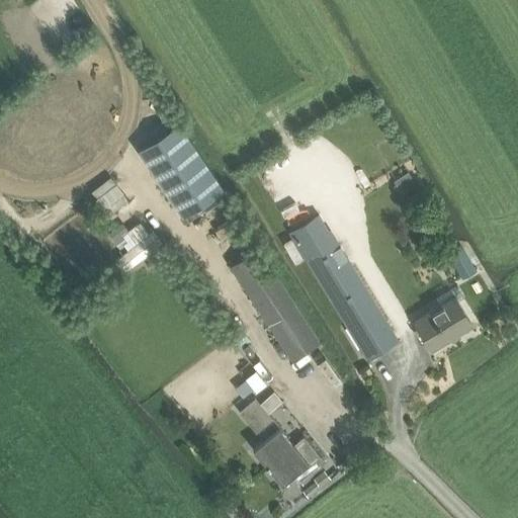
[(178,121),(139,149),(184,216),(224,188),(178,121)]
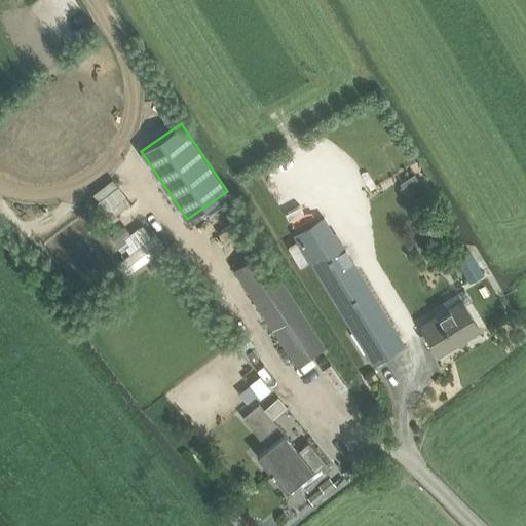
[(414,174),(401,182),(409,196),(422,188),(414,174)]
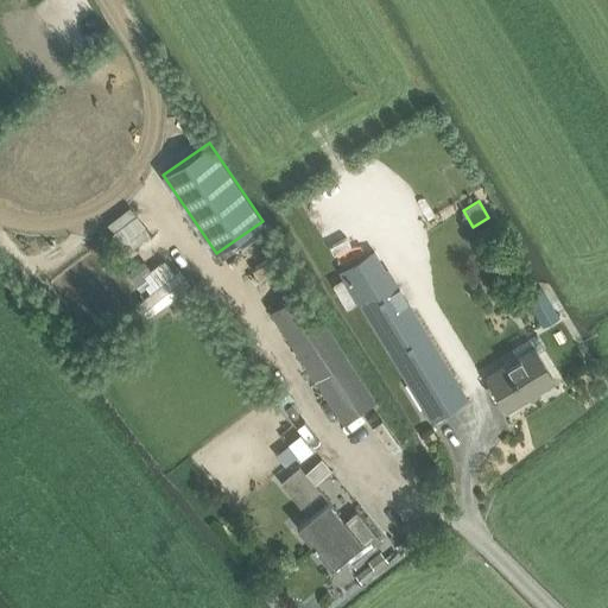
[(432,420),(468,399),(375,248),(340,271),(432,420)]
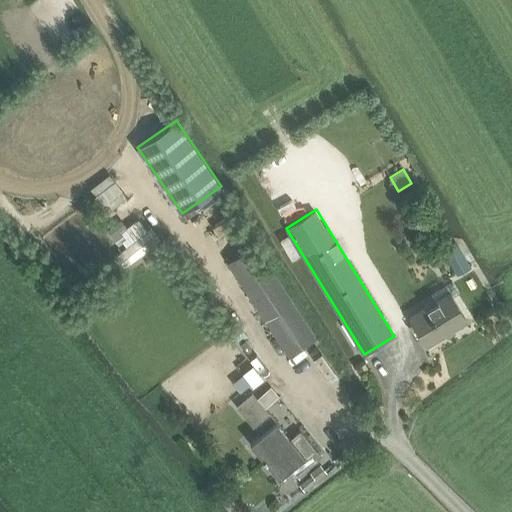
[(114,255),(123,267),(160,239),(151,227),(114,255)]
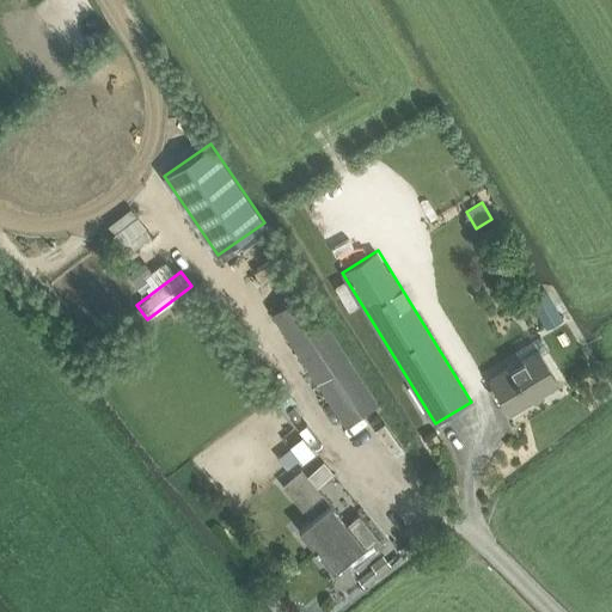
[(144,277),(134,283),(141,293),(151,286),(144,277)]
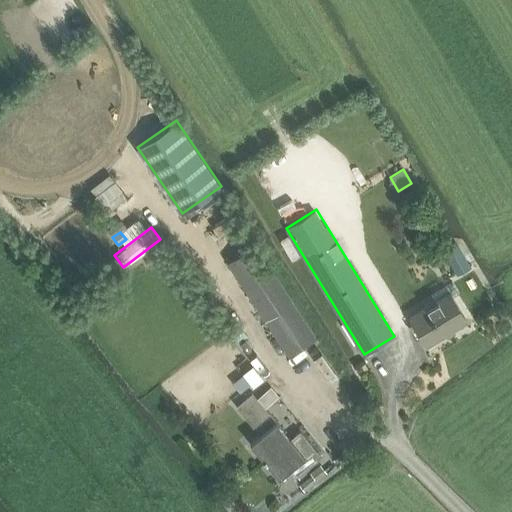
[(458,244),(445,252),(457,274),(471,266),(458,244)]
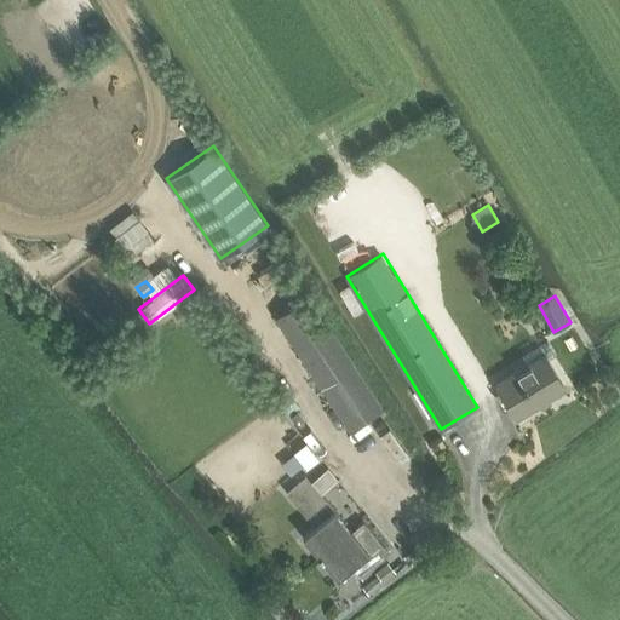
[(328,326),(321,331),(302,300),(276,316),(350,429),(382,408),(328,326)]
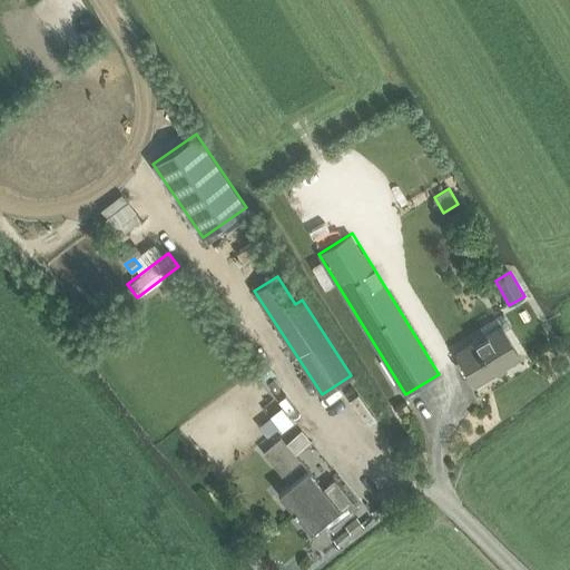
[(207,288),(199,294),(205,302),(214,295),(207,288)]
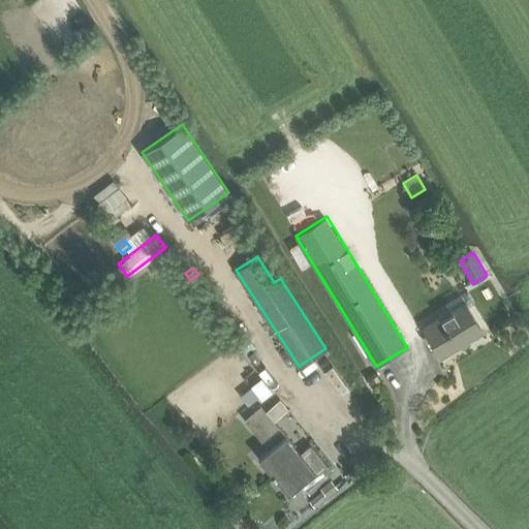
[(441,355),(483,331),(464,302),(423,327),(441,355)]
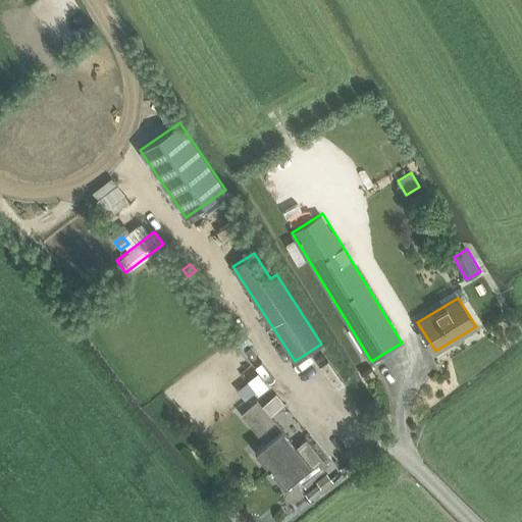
[(244,331),(232,340),(240,350),(251,342),(244,331)]
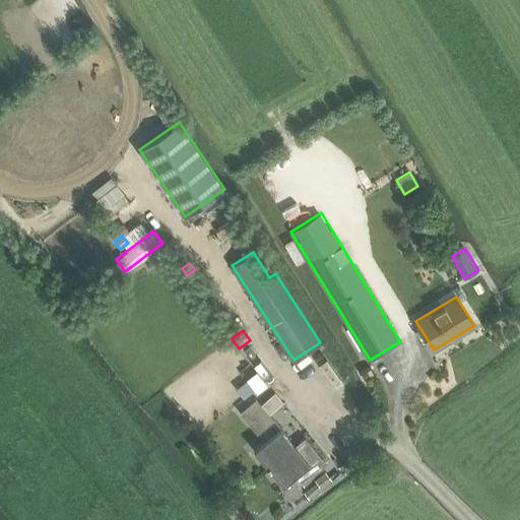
[(257,372),(236,389),(244,399),(249,395),(255,390),(259,394),(268,386),(257,372)]
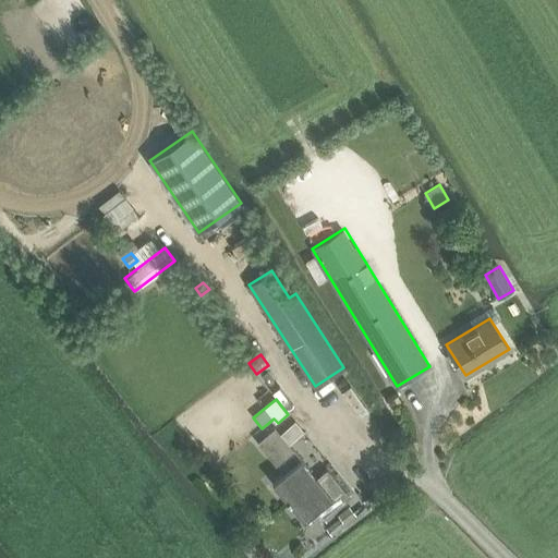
[(318,478),(288,444),(303,431),(295,421),(280,434),(275,428),(257,443),(283,472),(271,482),(290,502),(318,478)]
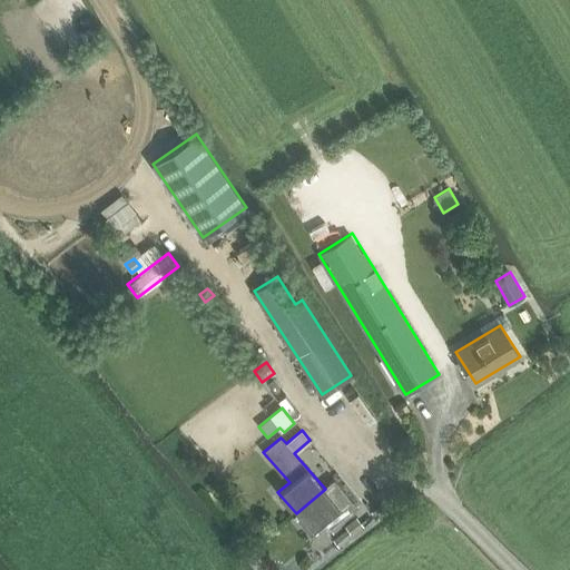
[(322,521),(330,531),(357,507),(335,481),(325,489),(296,513),(311,531),(322,521)]
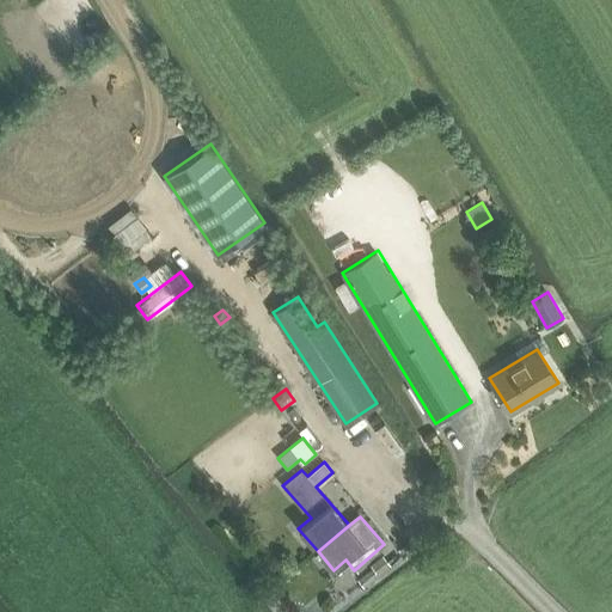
[(374,567),(360,577),(365,585),(367,587),(395,564),(392,562),(386,555),(373,565),(374,567)]
